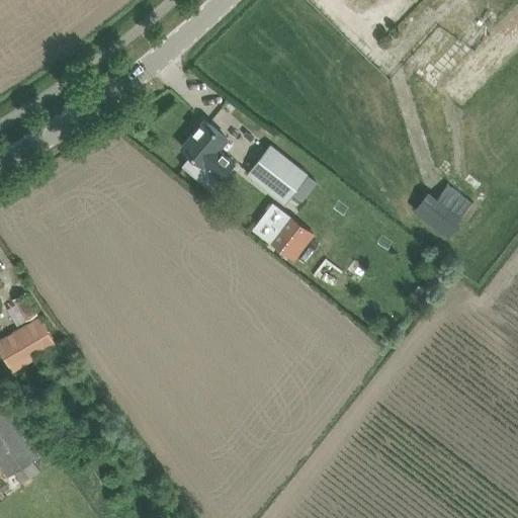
[(181,165),(205,185),(214,174),(221,180),(236,162),(219,148),(227,139),(204,120),(181,147),(190,155),(181,165)]
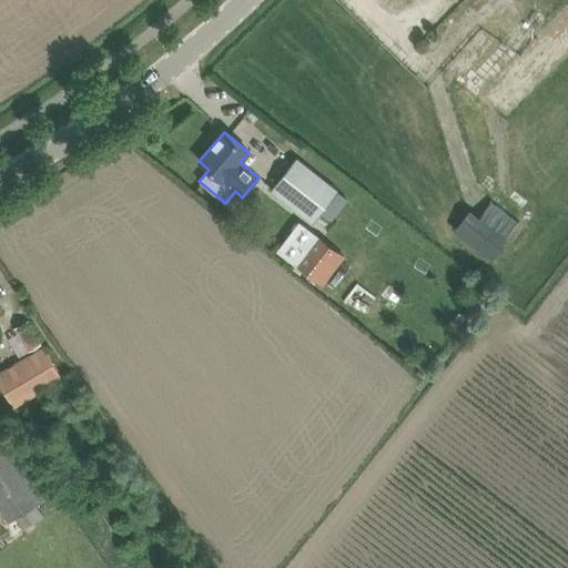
[(296,158),(272,190),(313,222),(338,191),(296,158)]
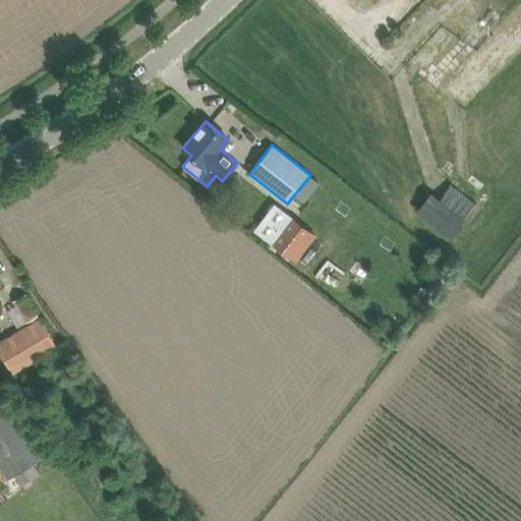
[(430,191),(415,211),(451,239),(465,219),(430,191)]
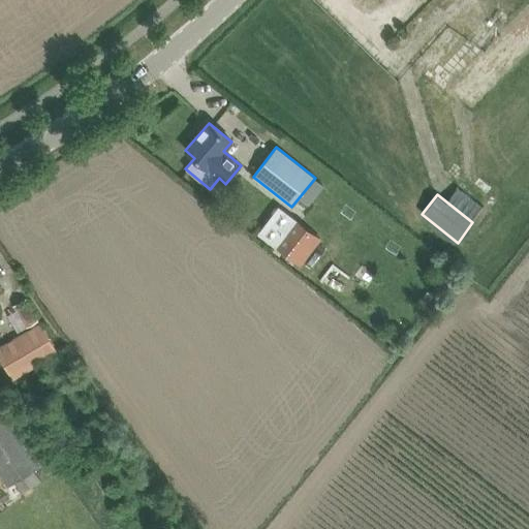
[(292,218),(275,244),(301,265),(319,239),(292,218)]
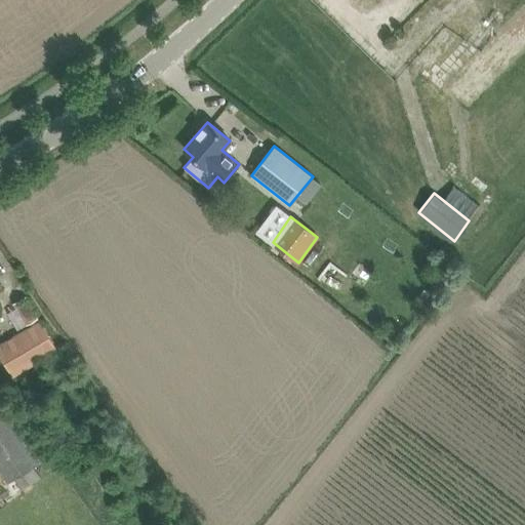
[(26,296),(14,303),(27,324),(37,318),(26,296)]
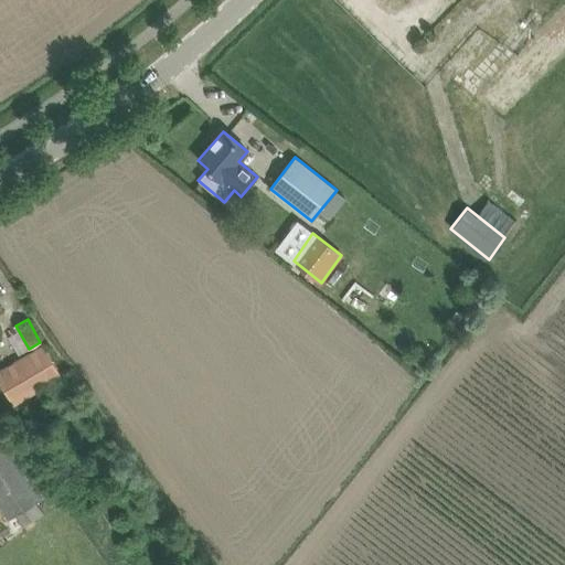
[(0,371),(0,382),(13,405),(63,377),(44,345),(0,371)]
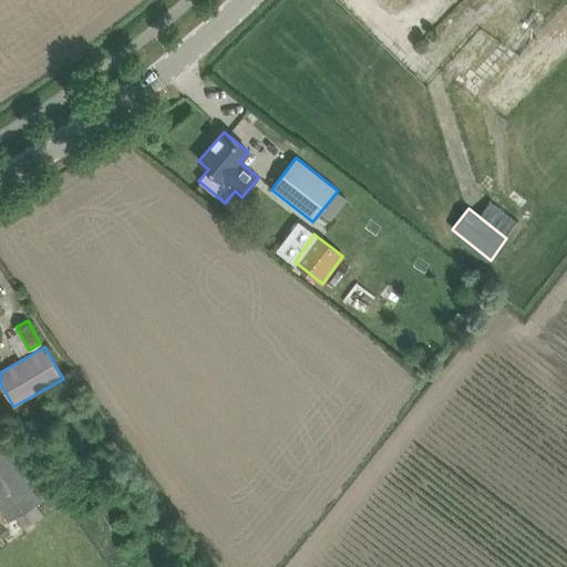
[(0,511),(7,522),(14,517),(21,528),(42,517),(34,504),(42,500),(0,432),(0,511)]
